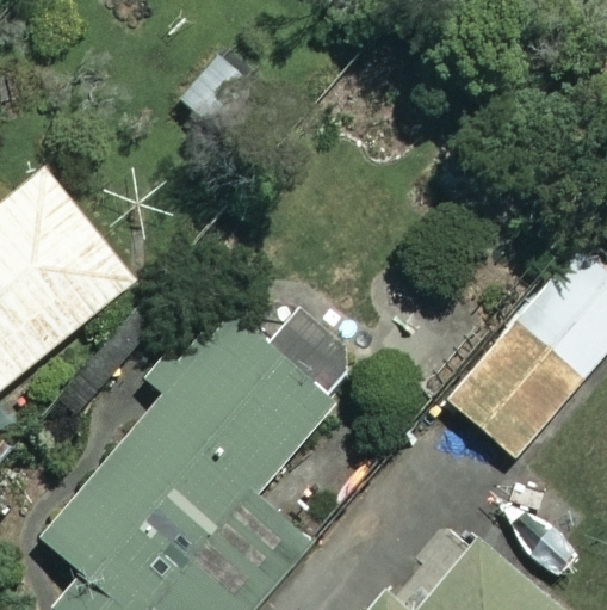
[(255,84),(215,54),(177,105),(217,135),(255,84)]
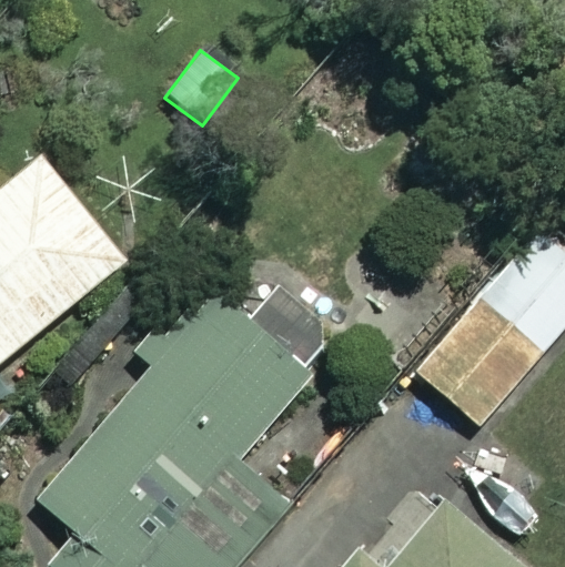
[(0,362),(125,260),(41,157),(0,189),(0,362)]
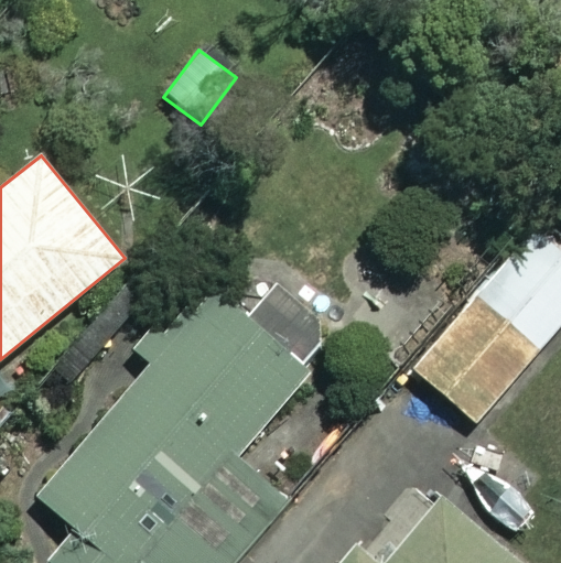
[(560,244),(539,225),(416,369),(478,423),(560,326),(560,244)]
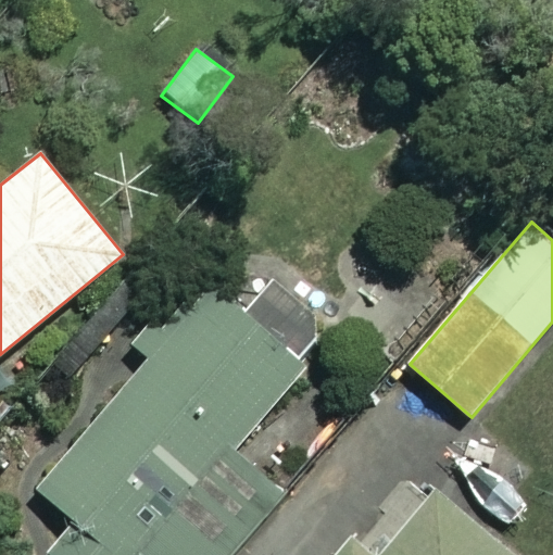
[(302,370),(212,289),(26,494),(93,554),(142,554),(143,554),(145,554),(224,554),(271,504),(222,459),(302,370)]
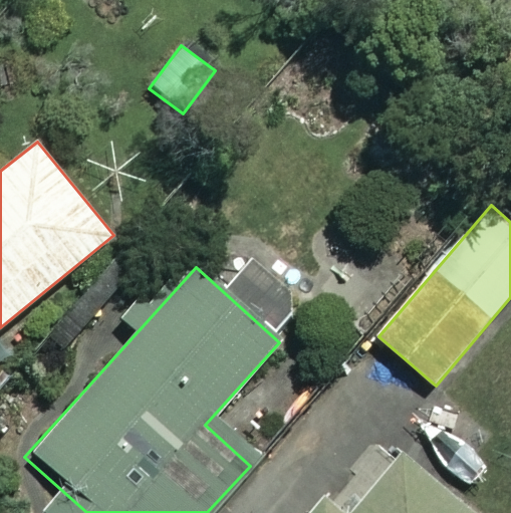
[(472,512),(401,454),(351,512),(343,512),(327,499),(316,512),(472,512)]
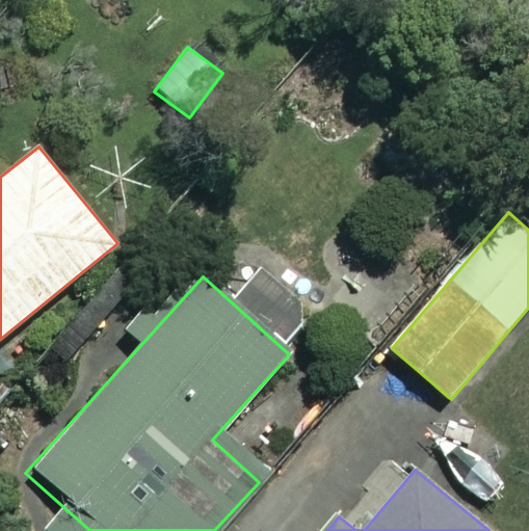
All buildings are outlined.
